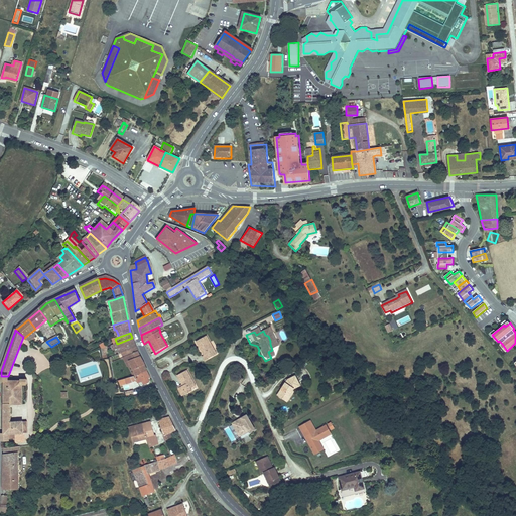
[(132,338),(117,344),(118,346),(116,347),(117,349),(134,344),(132,338)]
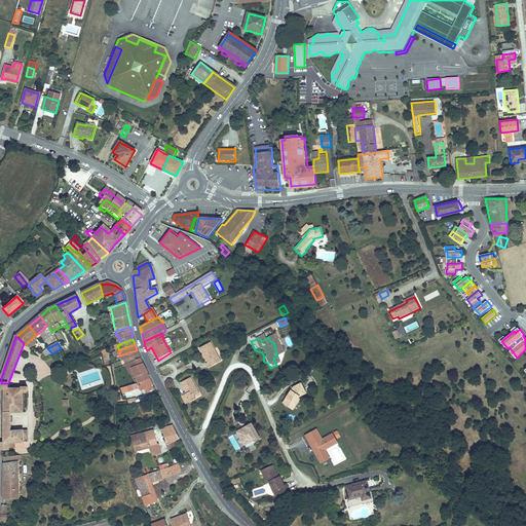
[(208,370),(216,366),(214,362),(217,360),(210,345),(199,350),(207,364),(204,365),(208,370)]
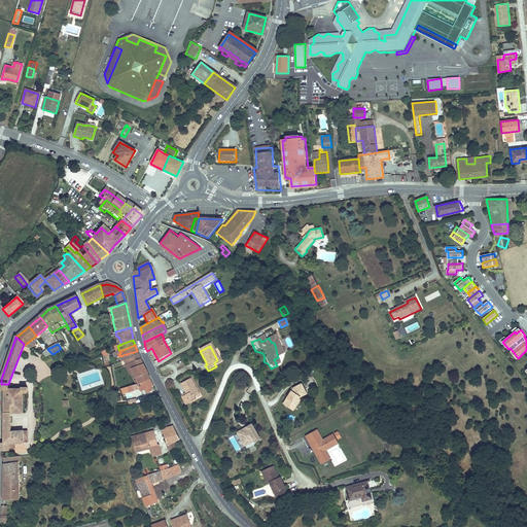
[(47,349),(41,354),(46,358),(53,354),(47,349)]
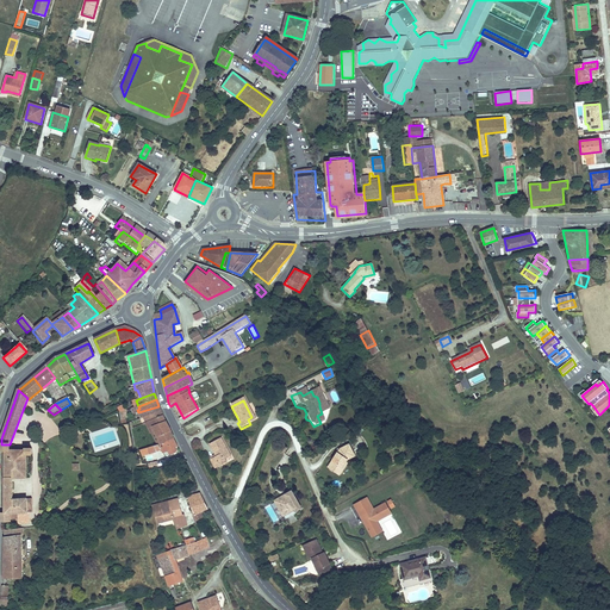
[(141,418),(148,416),(160,411),(159,406),(138,412),(136,414),(137,416),(139,415),(141,418)]
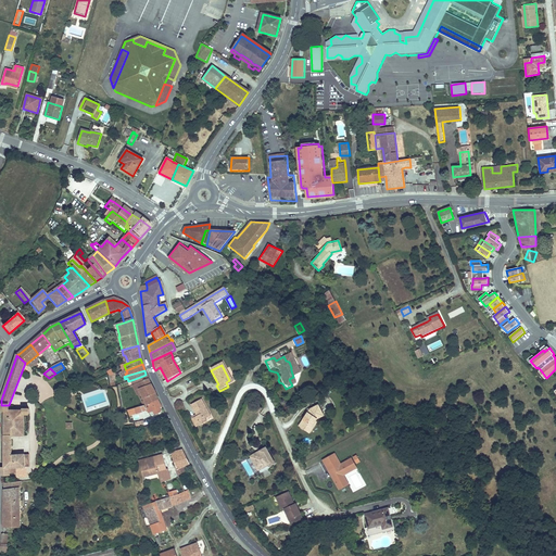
[(135,379),(137,384),(149,380),(146,375),(135,379)]
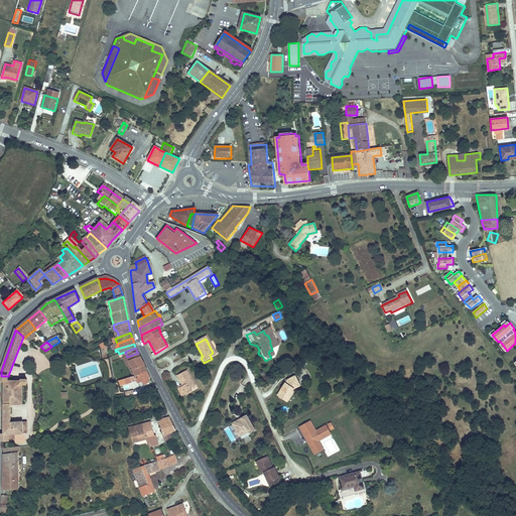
[(127,357),(119,360),(120,362),(121,362),(124,368),(127,367),(130,372),(128,373),(129,376),(135,374),(136,376),(146,371),(138,353),(127,357)]
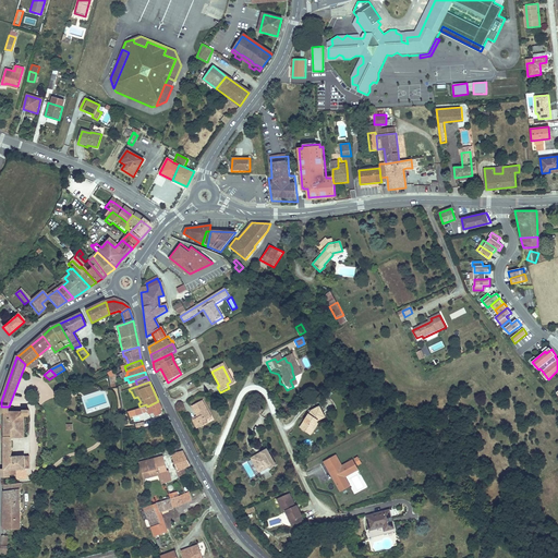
[(147,412),(148,415),(162,409),(158,401),(147,407),(128,412),(129,416),(135,414),(136,415),(143,414),(147,412)]
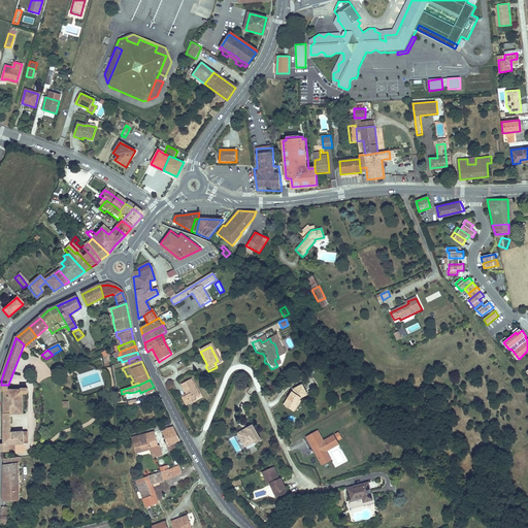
[(184,407),(189,405),(188,403),(192,400),(197,398),(192,387),(190,382),(180,387),(186,398),(180,401),(184,407)]
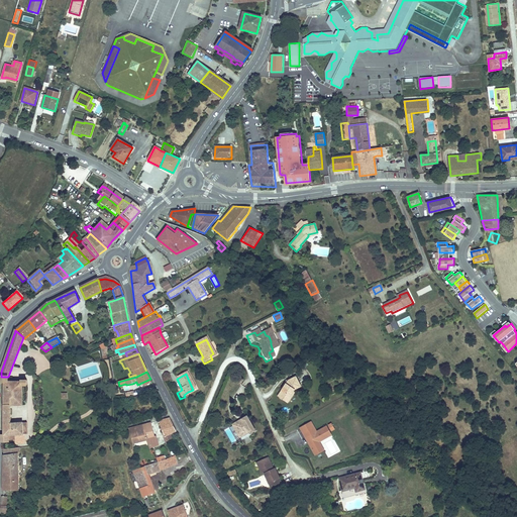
[(187,374),(186,374),(188,379),(193,390),(195,389),(187,374)]
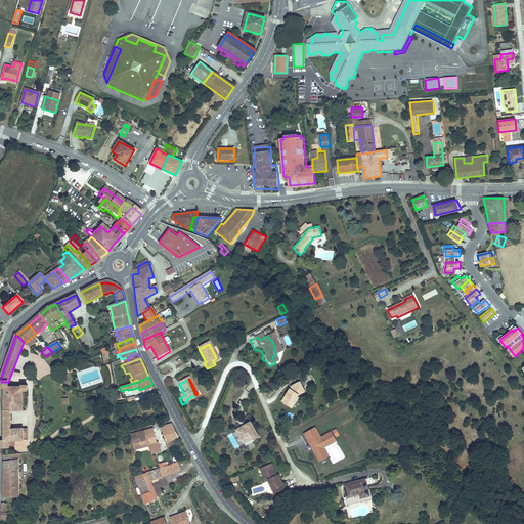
[(297,398),(297,397),(298,395),(299,393),(305,391),(300,381),(292,385),(281,401),(292,406),(297,398)]
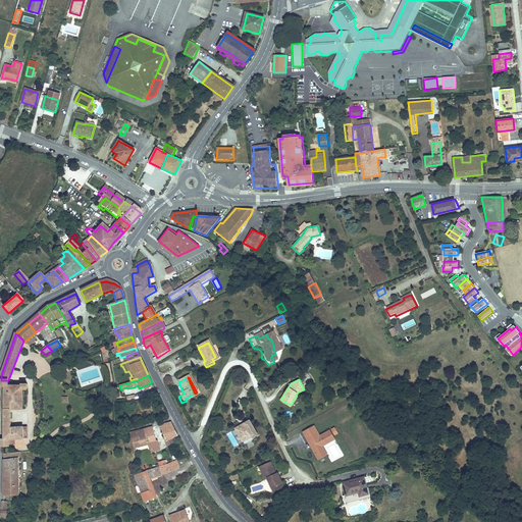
[(8,380),(1,380),(1,387),(4,387),(4,409),(12,409),(22,409),(22,389),(28,389),(28,384),(21,384),(21,385),(8,385),(8,380)]
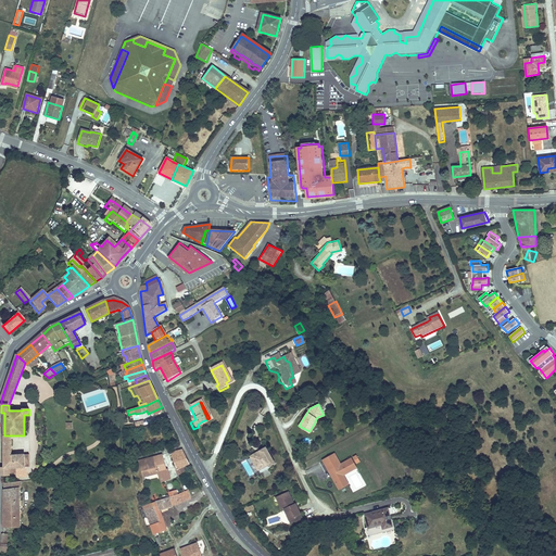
[(13,436),(4,436),(4,467),(1,467),(1,476),(10,475),(10,467),(30,466),(29,454),(13,455),(13,436)]
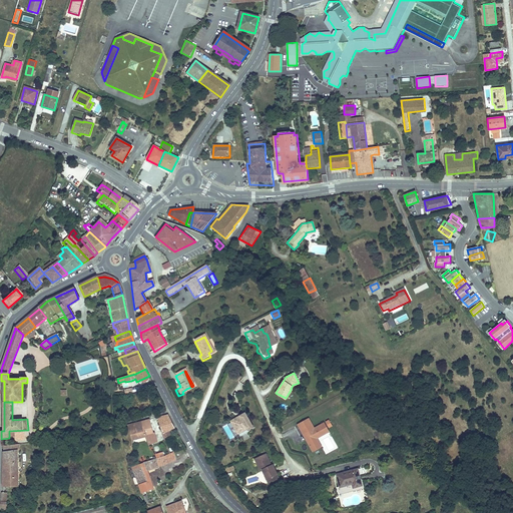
[(174,428),(168,416),(157,419),(164,439),(170,436),(168,431),(174,428)]
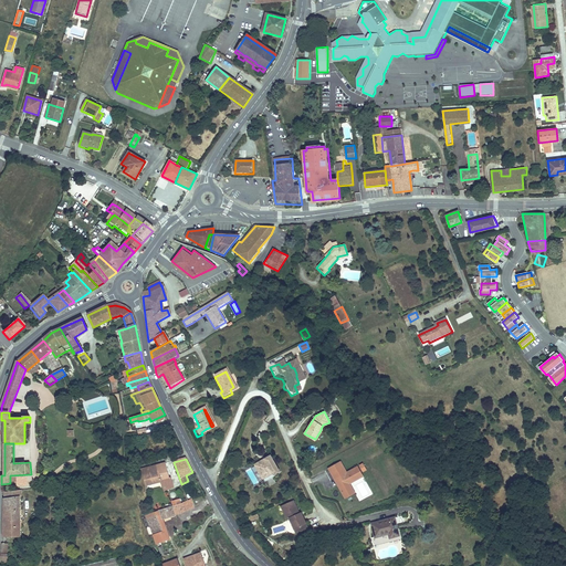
[(278,459),(261,467),(266,478),(272,475),(273,478),(279,475),(280,477),(285,474),(278,459)]
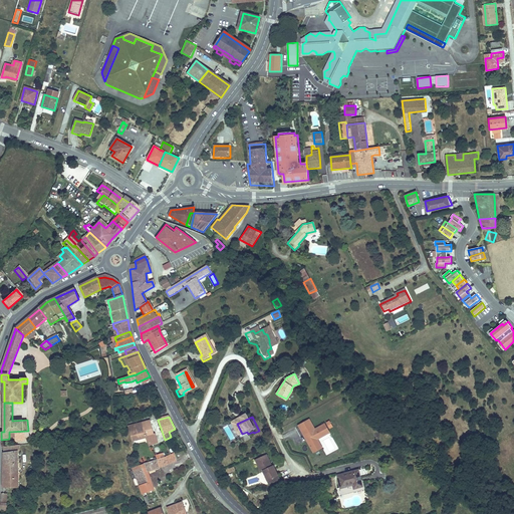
[(313,425),(310,420),(299,426),(302,431),(313,425)]
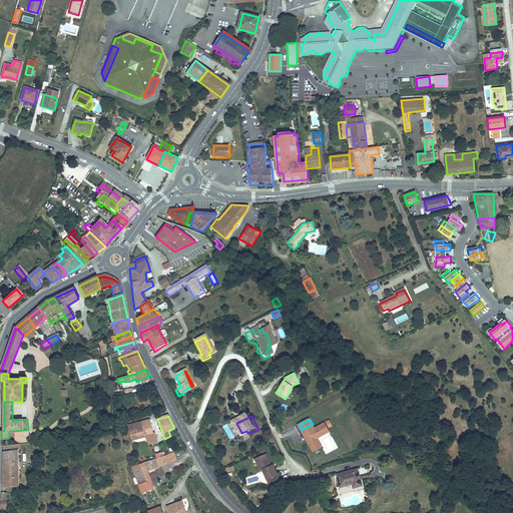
[(154,434),(149,421),(141,423),(145,438),(145,437),(147,444),(151,443),(153,442),(154,444),(157,443),(154,434)]
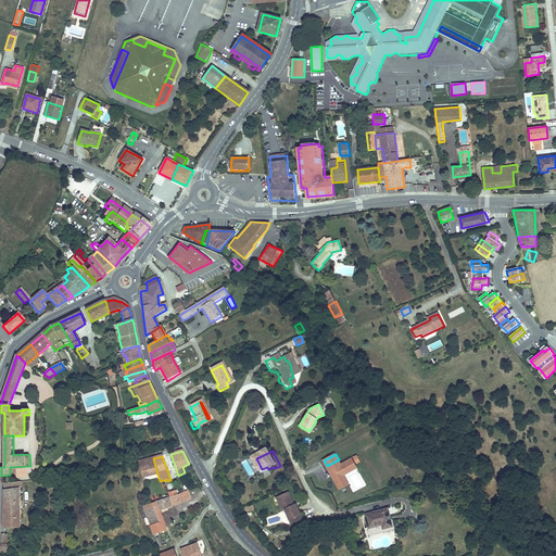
[(158,475),(153,458),(139,462),(143,478),(158,475)]
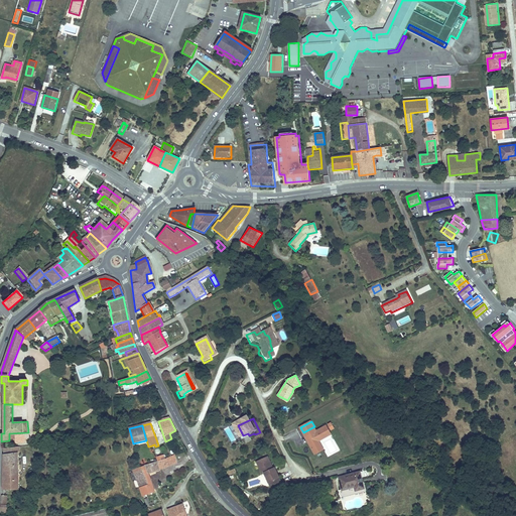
[(319,441),(332,434),(327,425),(316,431),(305,437),(312,450),(321,445),(319,441)]
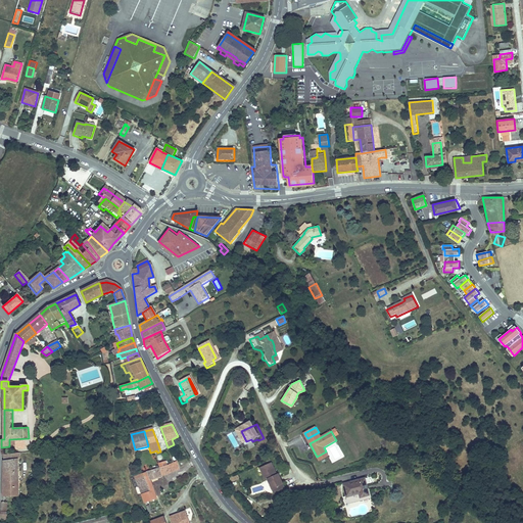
[(228,434),(234,448),(239,446),(233,432),(228,434)]
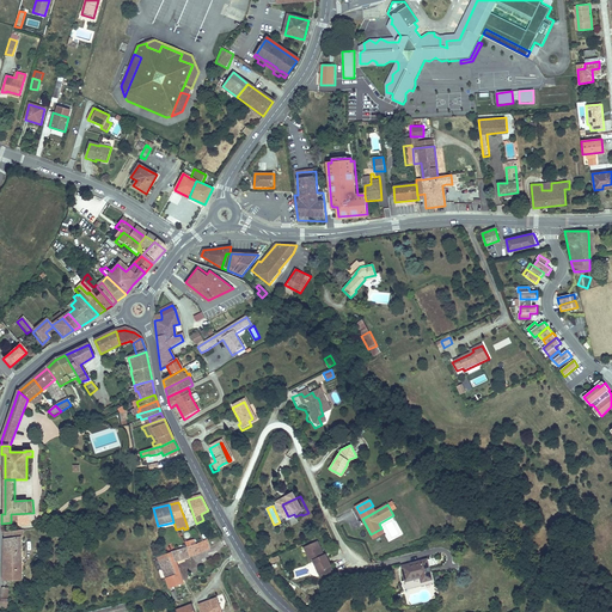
[(375,512),(373,506),(360,513),(362,519),(375,512)]
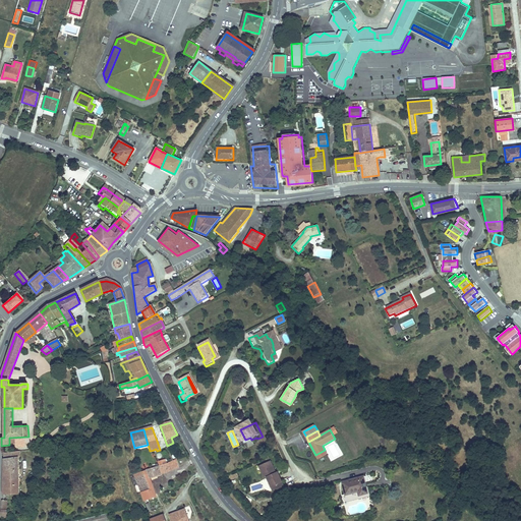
[(327,454),(325,450),(315,455),(317,459),(327,454)]
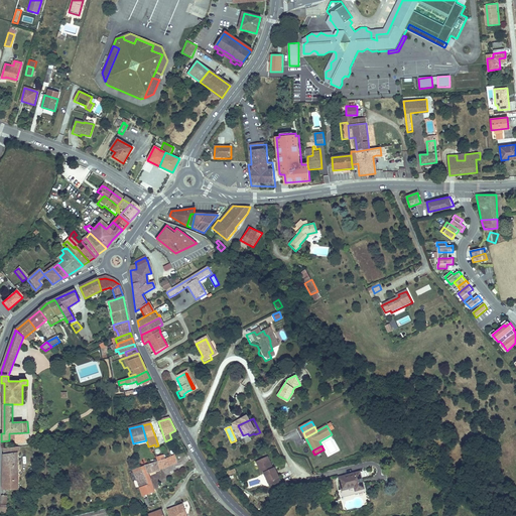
[(4,477),(4,489),(19,489),(18,455),(18,454),(17,454),(4,454),(4,477)]
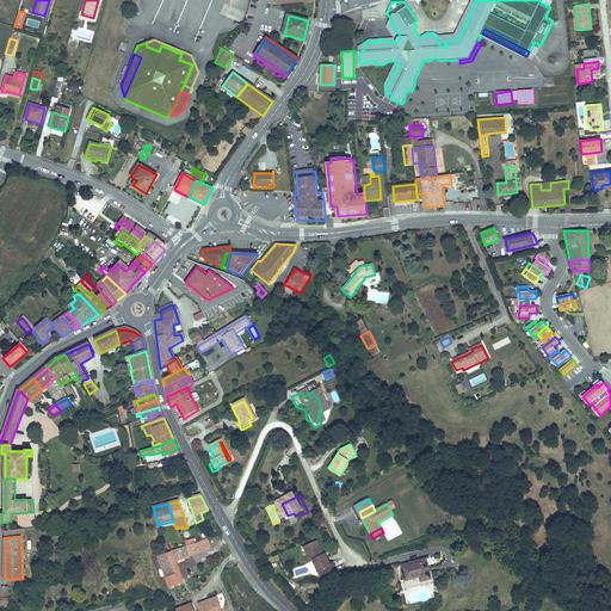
[(207,539),(203,541),(197,543),(199,553),(209,549),(207,539)]
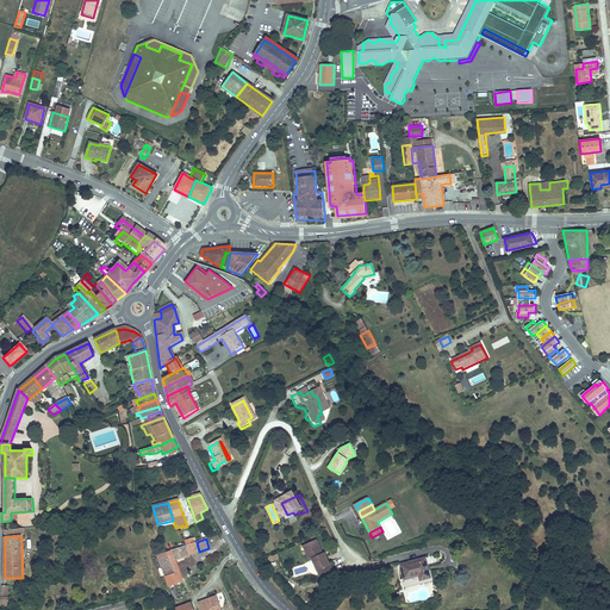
[(185,546),(170,551),(170,552),(157,556),(162,567),(169,587),(182,583),(175,560),(199,552),(197,542),(185,546)]
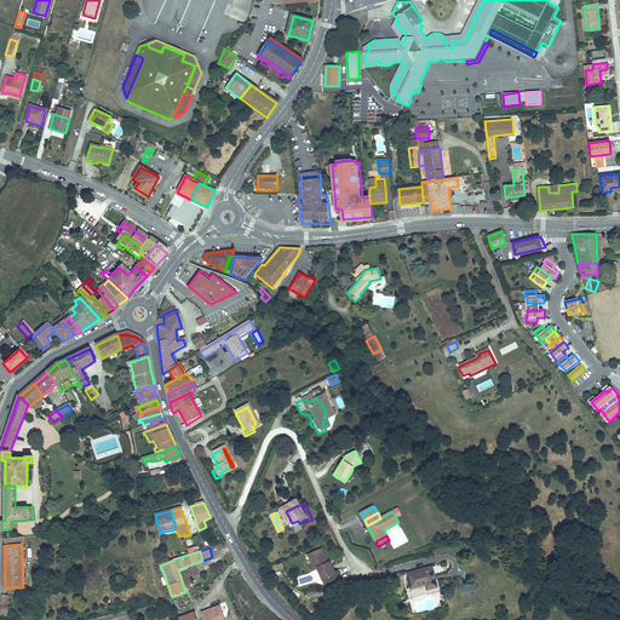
[(320,554),(306,560),(313,574),(316,573),(323,591),(329,587),(329,586),(337,584),(332,573),(328,574),(327,570),(320,554)]
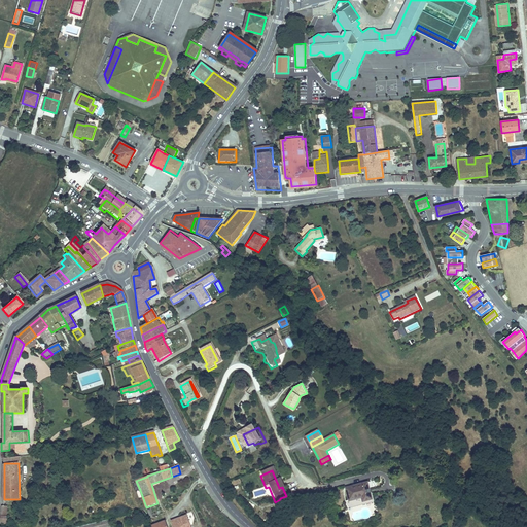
[(349,491),(353,503),(365,499),(369,506),(377,503),(370,485),(349,491)]
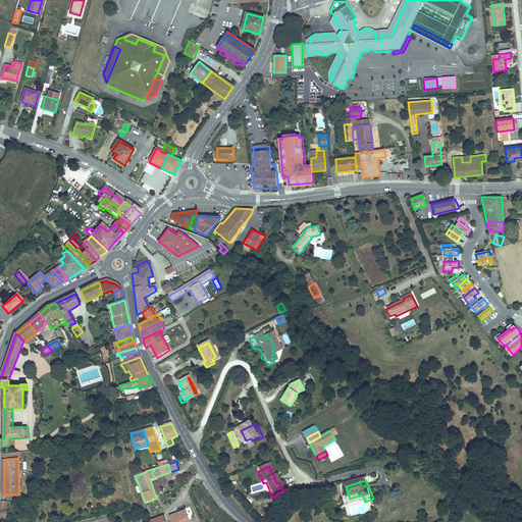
[(277,494),(272,498),(274,502),(285,497),(283,491),(277,493),(277,494)]
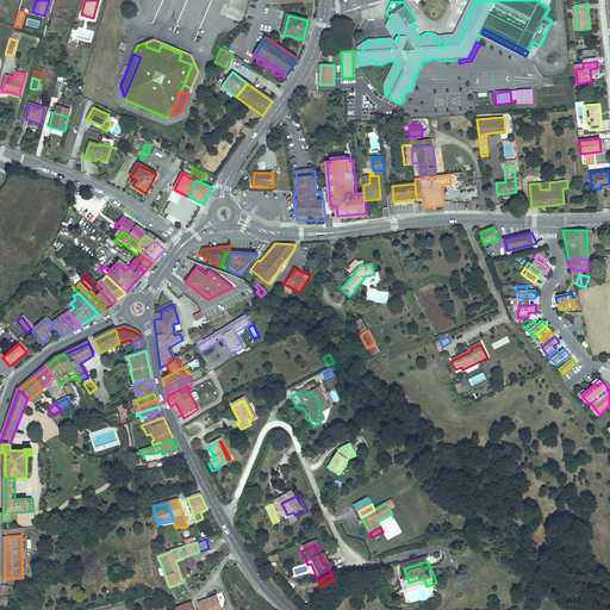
[(423,578),(409,583),(405,585),(408,589),(409,590),(410,591),(411,591),(414,591),(427,586),(423,578)]
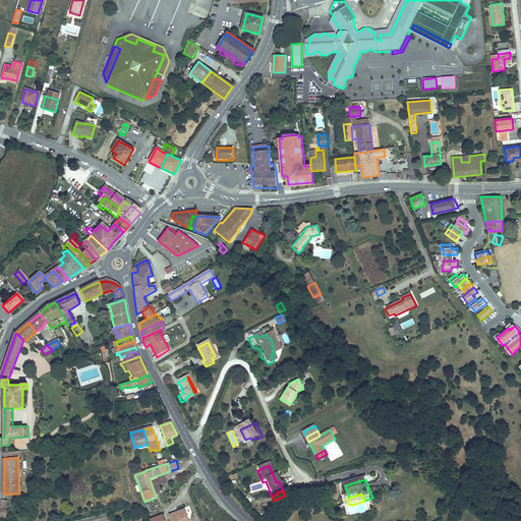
[(176,514),(171,517),(172,520),(183,520),(189,518),(184,507),(177,511),(178,512),(175,513),(176,514)]
